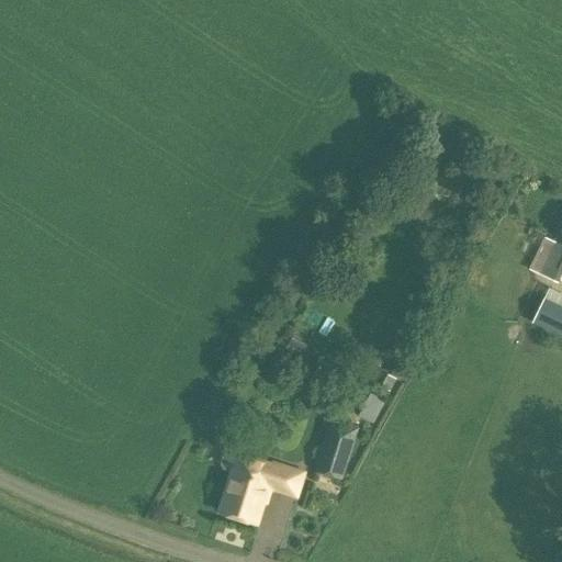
[(561,220),(552,239),(557,242),(541,272),(554,279),(559,270),(561,262),(561,220)]
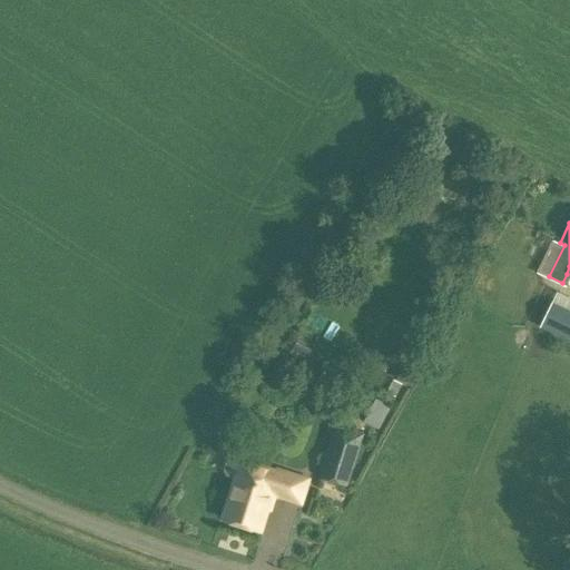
[(569,342),(569,298),(557,293),(540,328),(569,342)]
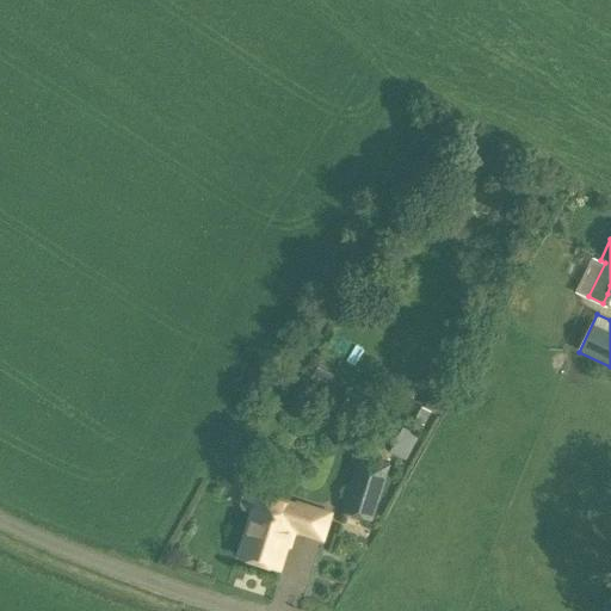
[(390,448),(409,456),(420,432),(402,424),(390,448)]
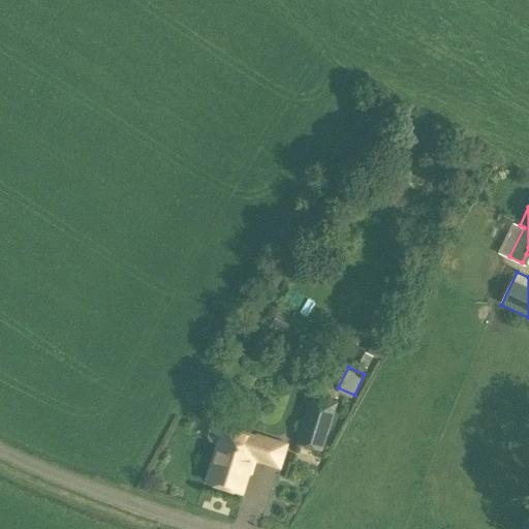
[(322,452),(333,417),(335,410),(337,401),(312,394),(309,403),(296,443),(322,452)]
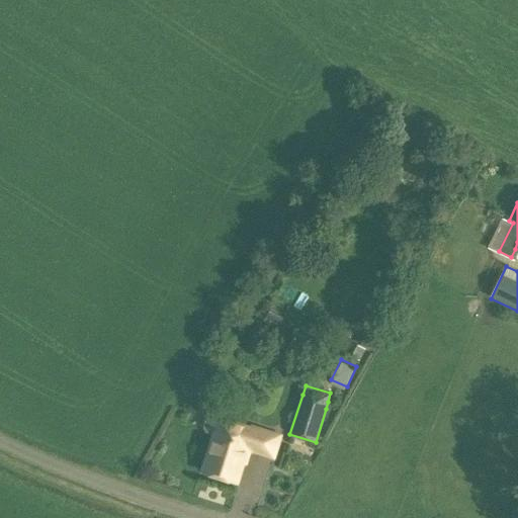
[(274,460),(279,440),(224,422),(227,412),(213,407),(208,410),(203,427),(206,432),(216,435),(203,471),(236,482),(245,451),(274,460)]
